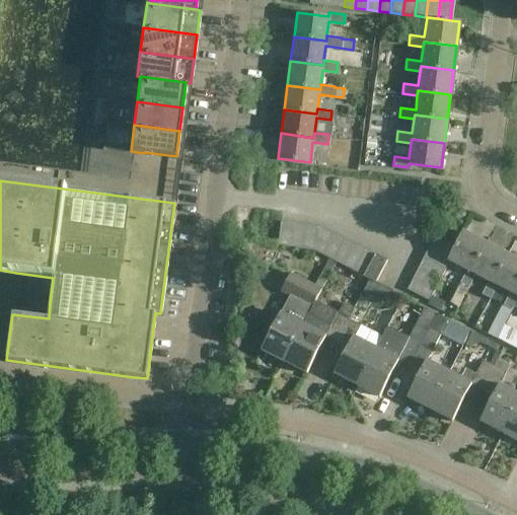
[(276,243),(288,245),(291,221),(279,219),(276,243)]
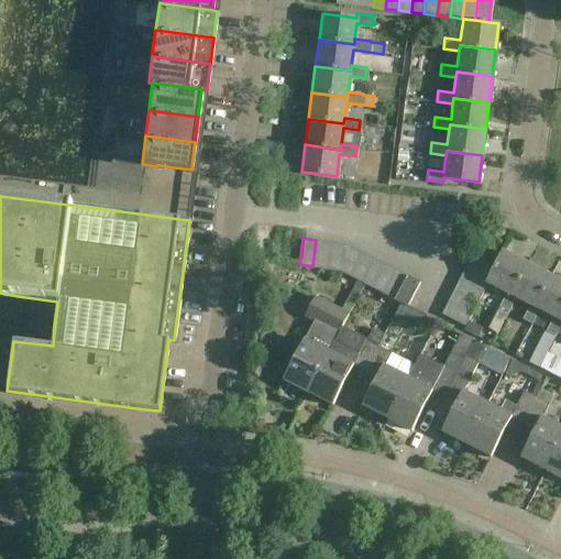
[(329,241),(316,240),(312,266),(326,267),(329,241)]
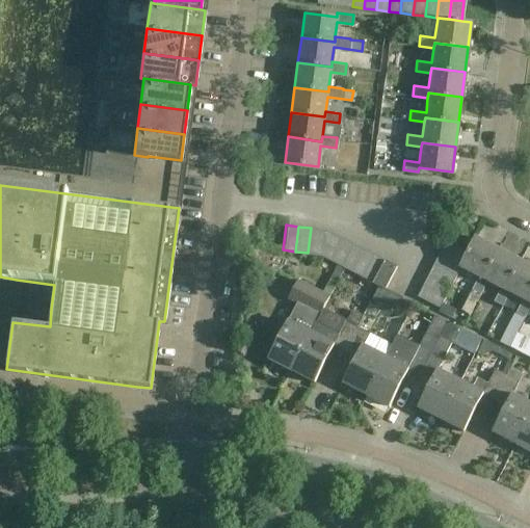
[(326,230),(311,228),(308,253),(320,255),(326,230)]
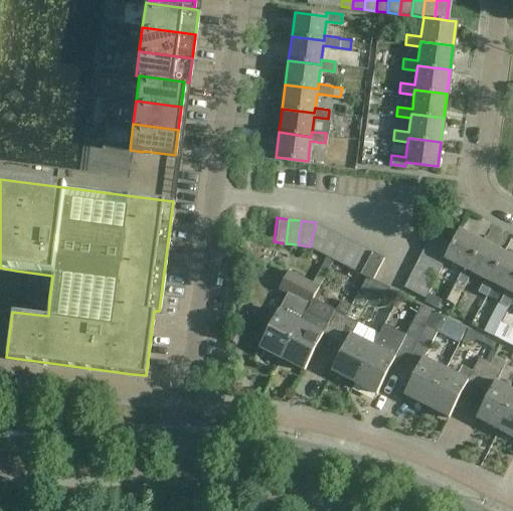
[(330,229),(316,222),(310,246),(319,251),(330,229)]
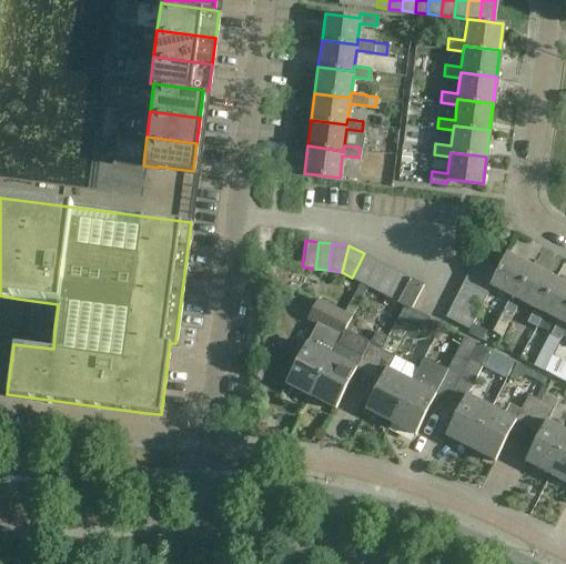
[(529,264),(505,251),(497,268),(491,280),(488,283),(489,284),(508,293),(494,323),(504,328),(518,299),(513,295),(529,264)]
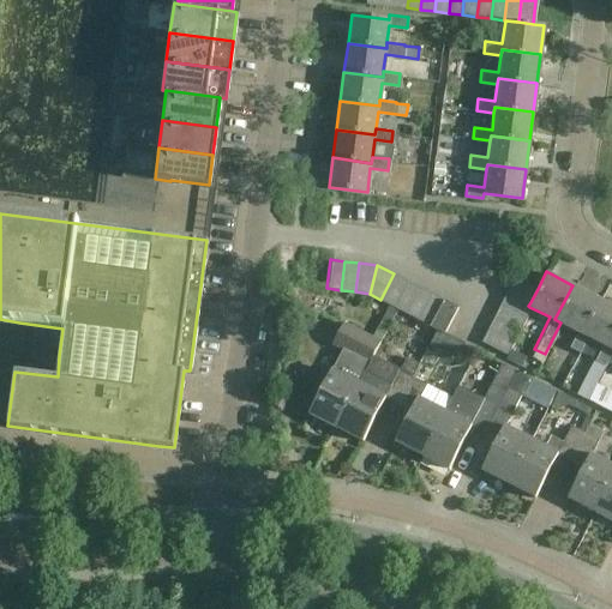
[(381,300),(393,306),(406,281),(394,273),(381,300)]
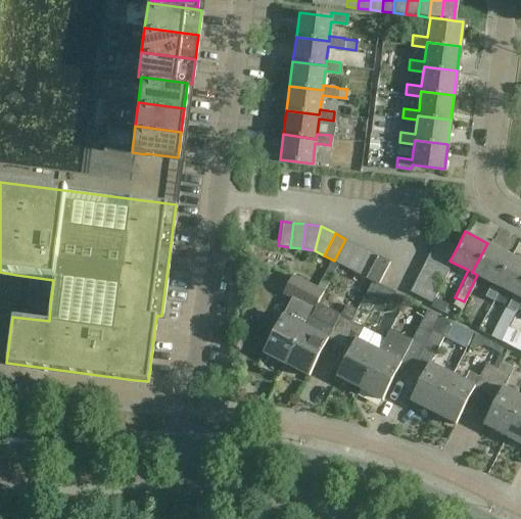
[(452,257),(458,246),(436,235),(430,246),(452,257)]
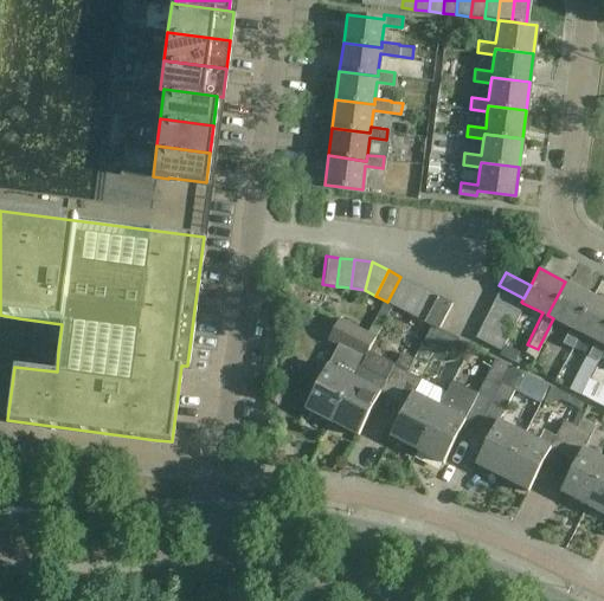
[(412,283),(400,277),(387,302),(399,308),(412,283)]
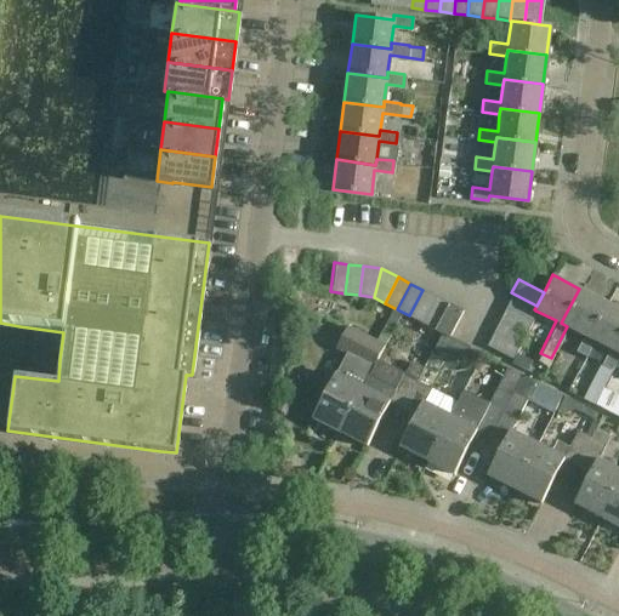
[(561,323),(567,326),(583,334),(588,336),(606,302),(579,289),(561,323)]
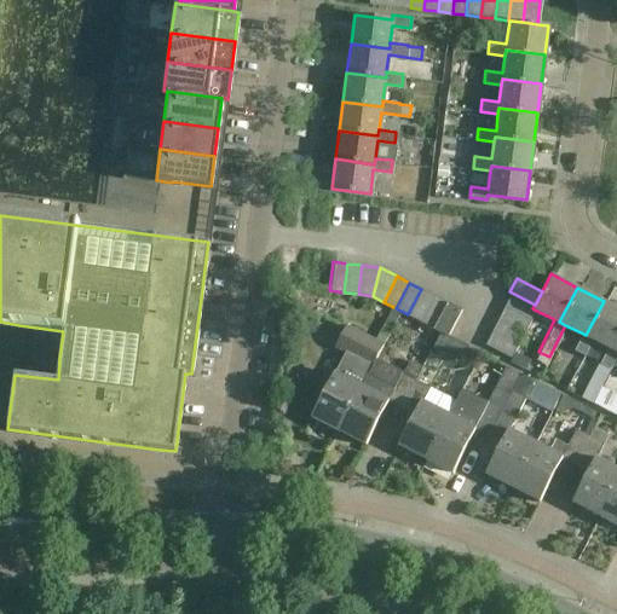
[(433,295),(421,289),(408,314),(420,320),(433,295)]
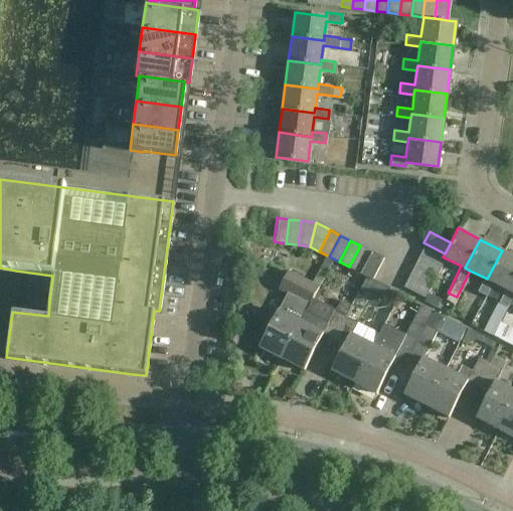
[(445,253),(423,242),(418,252),(441,265),(444,258),(443,257),(445,253)]
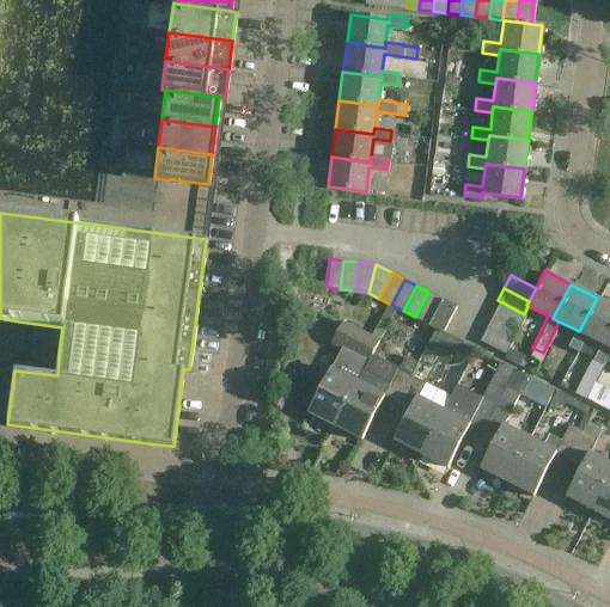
[(440,298),(428,292),(415,317),(427,323),(440,298)]
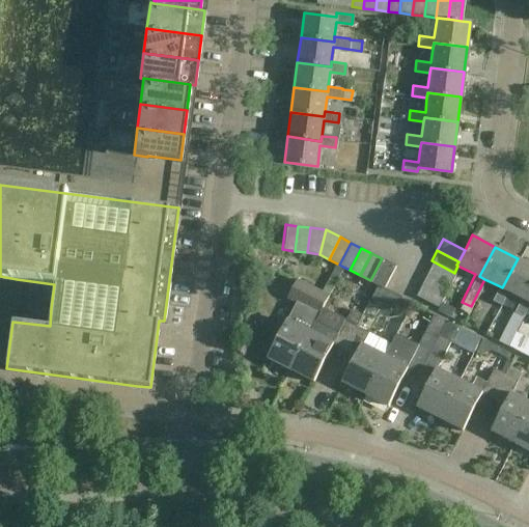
[(382,258),(370,280),(382,287),(394,264),(382,257),(382,258)]
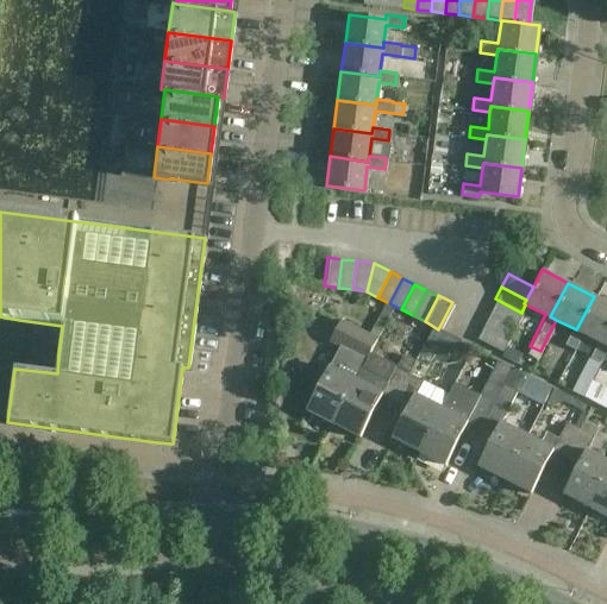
[(576,329),(571,327),(565,339),(563,343),(574,347),(579,339),(582,332),(596,340),(602,343),(606,332),(606,302),(594,296),(576,329)]
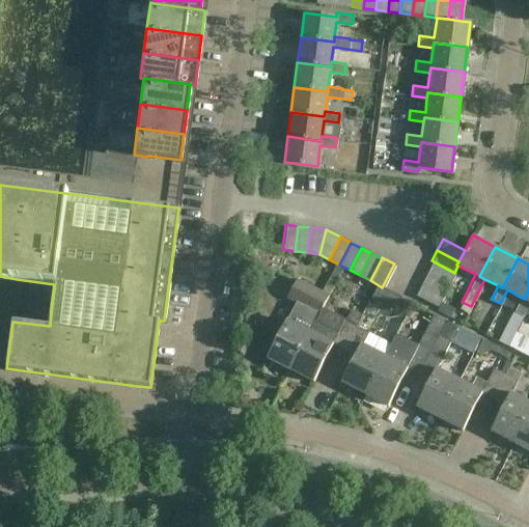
[(448,283),(454,273),(432,260),(425,272),(448,283)]
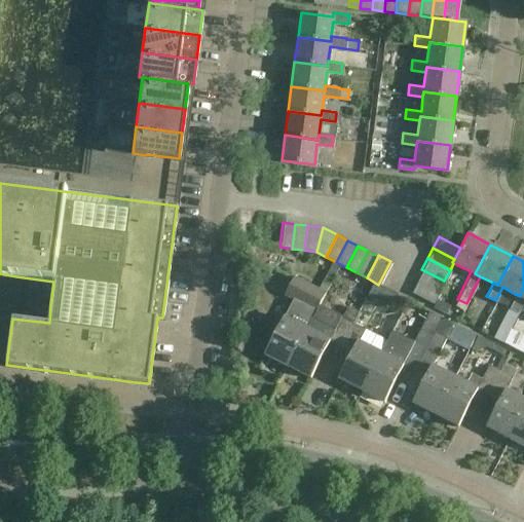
[(444,281),(421,269),(416,280),(439,292),(444,281)]
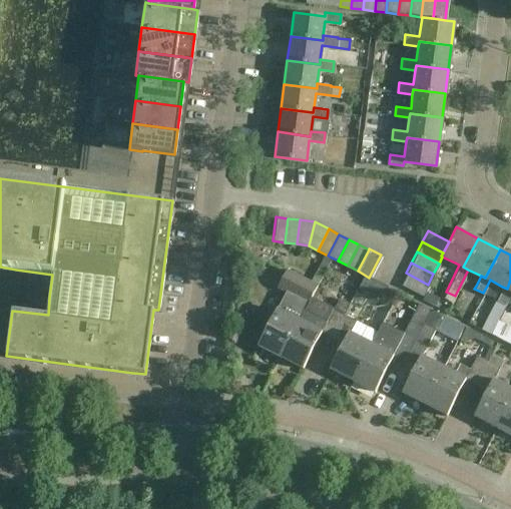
[(285,268),(277,285),(307,300),(316,284),(285,268)]
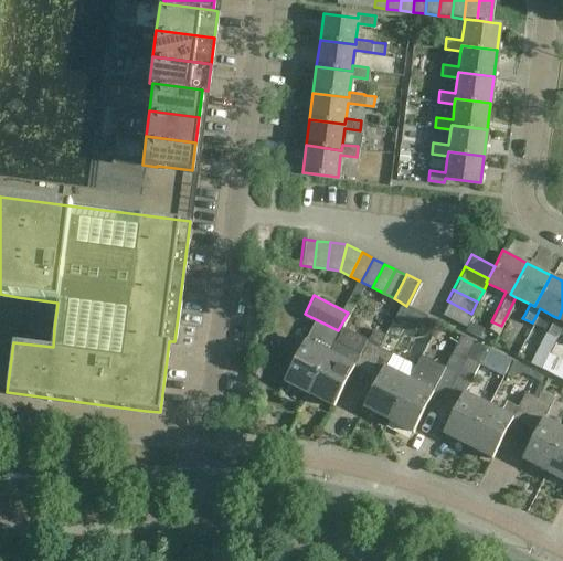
[(466,325),(471,314),(447,300),(441,313),(444,315),(466,325)]
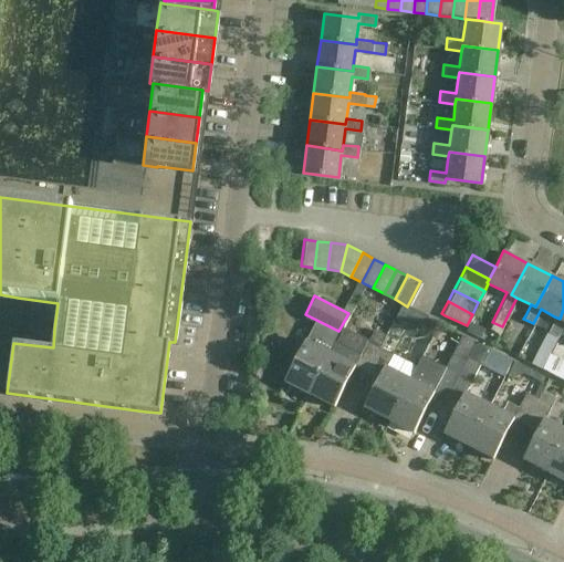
[(563,309),(560,319),(554,316),(547,331),(557,335),(563,321),(563,309)]
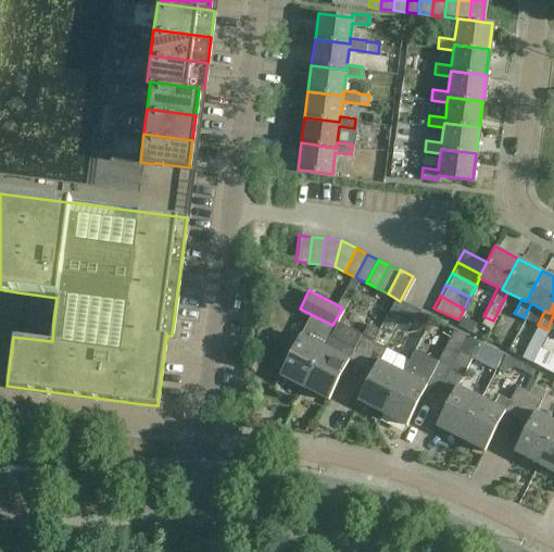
[(303,324),(299,333),(278,373),(302,385),(323,345),(329,334),(316,327),(315,330),(303,324)]
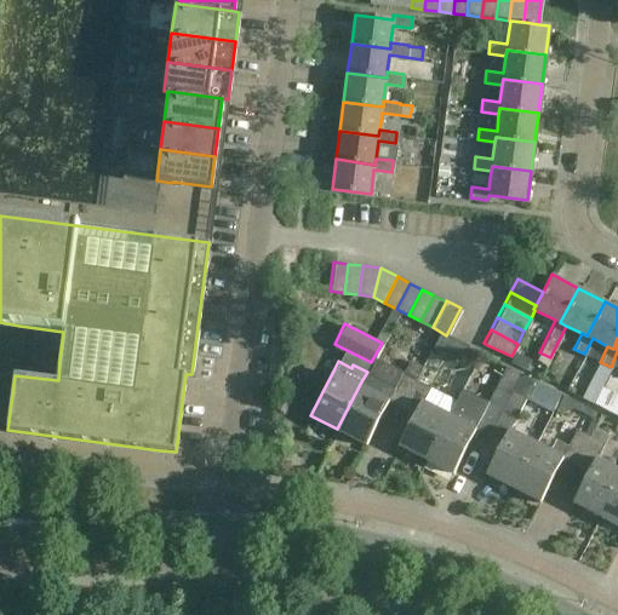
[(448,413),(447,413),(424,458),(452,472),(475,426),(481,430),(488,434),(520,372),(505,365),(487,398),(486,400),(462,388),(448,413)]
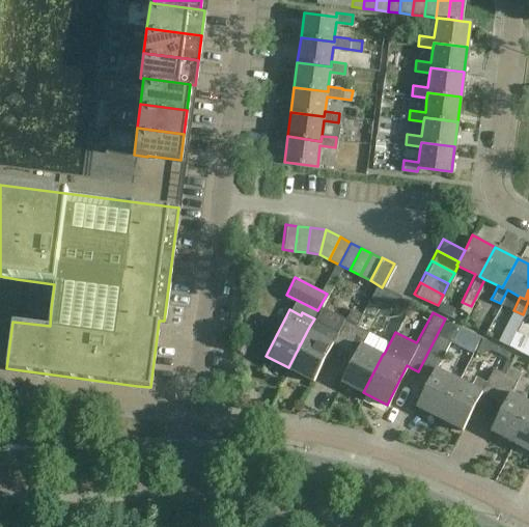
[(314,319),(308,329),(288,367),(312,380),(331,341),(342,348),(355,324),(342,317),(336,330),(314,319)]
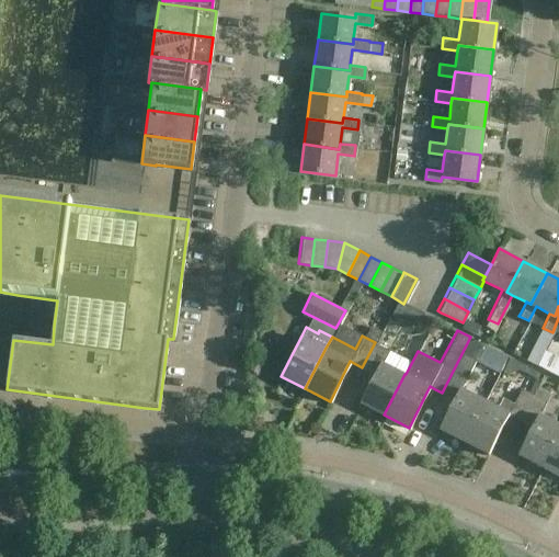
[(470,337),(442,393),(454,399),(438,427),(463,440),(483,399),(460,387),(467,374),(476,357),(498,370),(505,355),(470,337)]
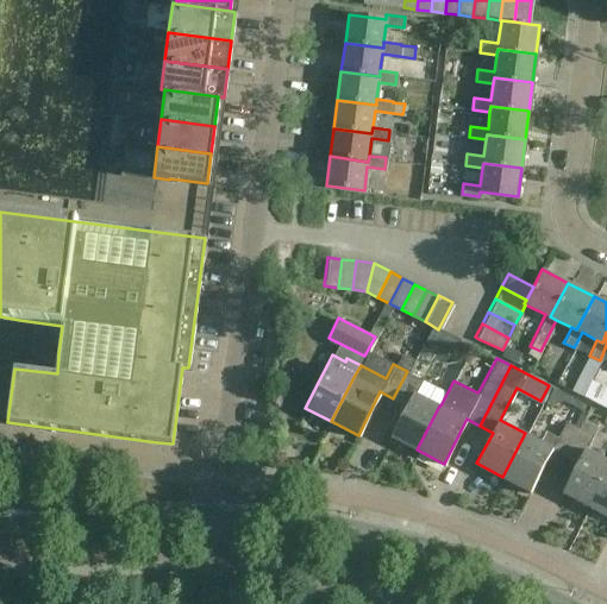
[(417,450),(439,406),(414,392),(421,378),(407,371),(393,398),(406,404),(390,436),(417,450)]
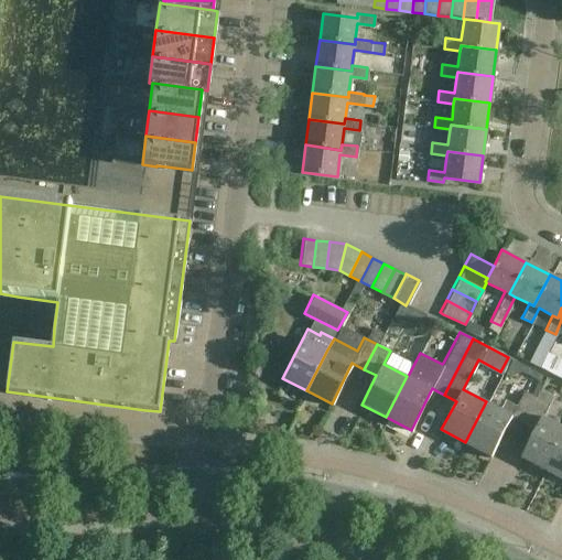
[(522,420),(536,396),(522,389),(515,405),(510,413),(522,420)]
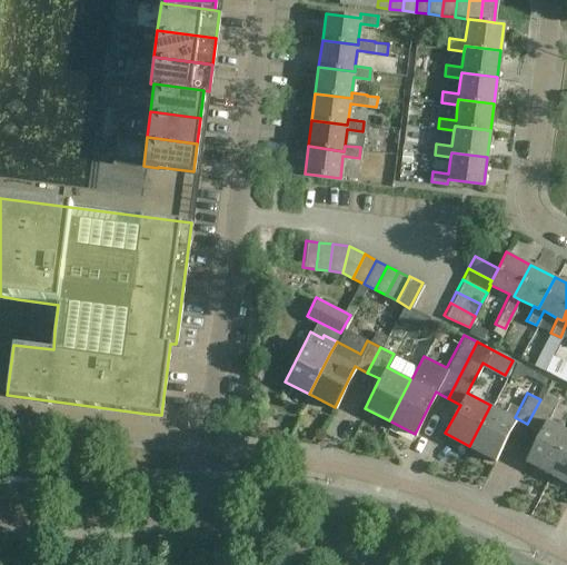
[(540,399),(527,424),(539,430),(525,459),(549,473),(566,437),(566,429),(546,419),(553,406),(540,399)]
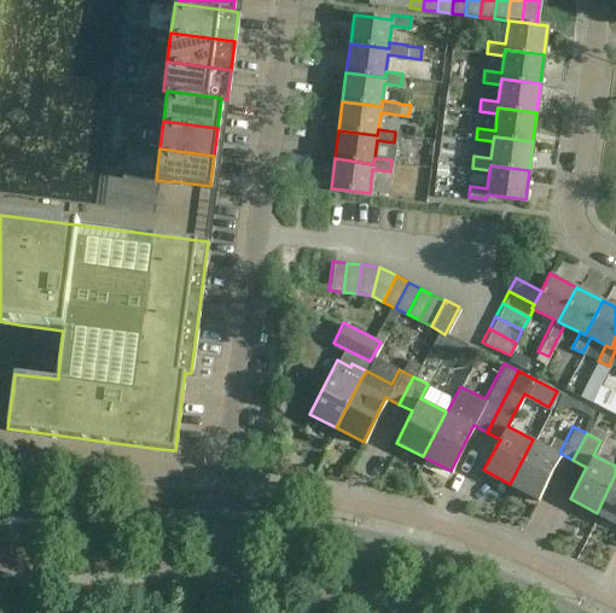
[(547,447),(533,439),(510,484),(538,498),(561,454),(559,454),(559,453),(564,443),(552,437),(547,447)]
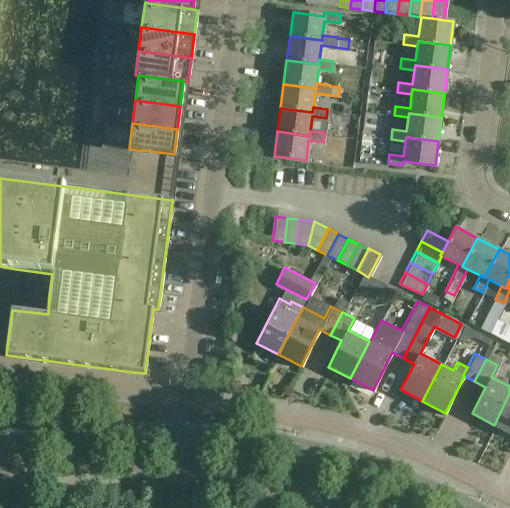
[(509,393),(494,425),(509,433),(509,393)]
